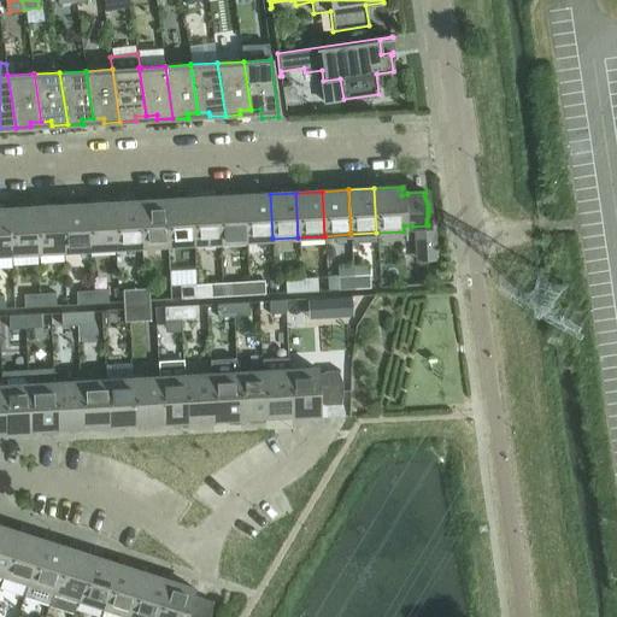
[(270,194),(244,195),(246,240),(272,239),(270,194)]
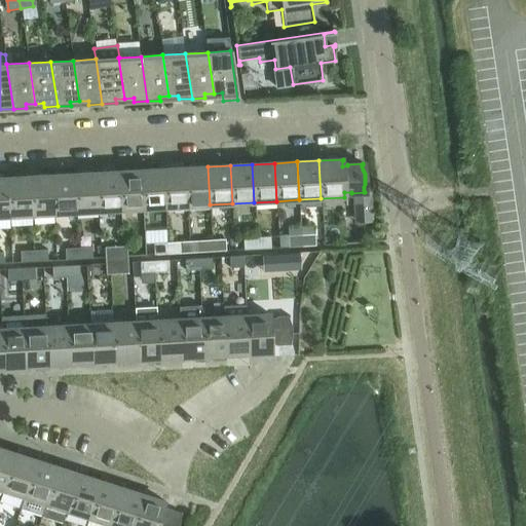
[(208,166),(185,168),(188,207),(210,204),(208,166)]
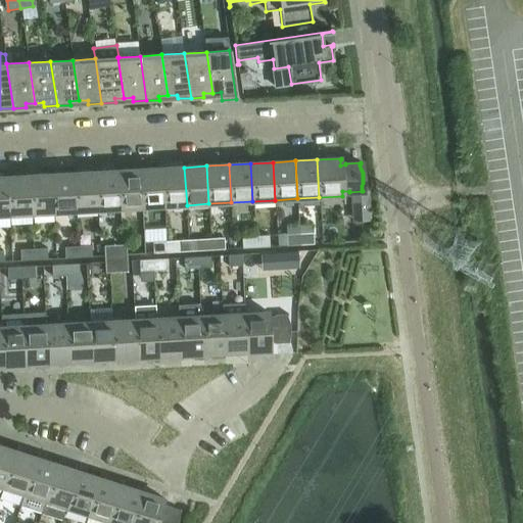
[(184,168),(162,169),(164,206),(187,205),(184,168)]
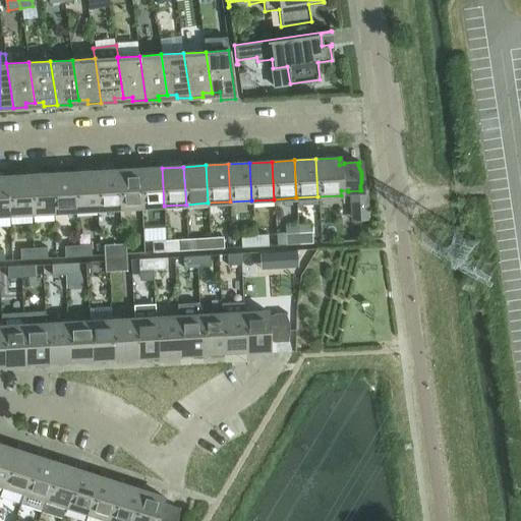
[(162,168),(139,169),(142,207),(164,206),(162,168)]
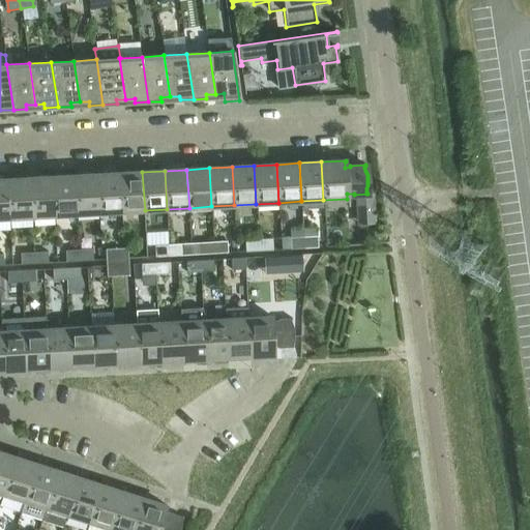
[(142,172),(119,173),(122,211),(145,210),(142,172)]
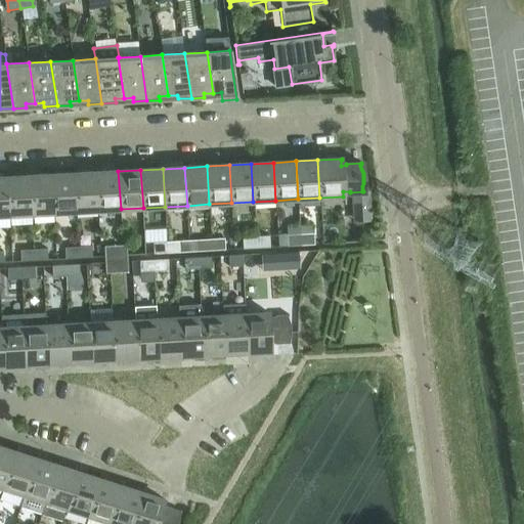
[(118,171),(96,173),(98,210),(121,209),(118,171)]
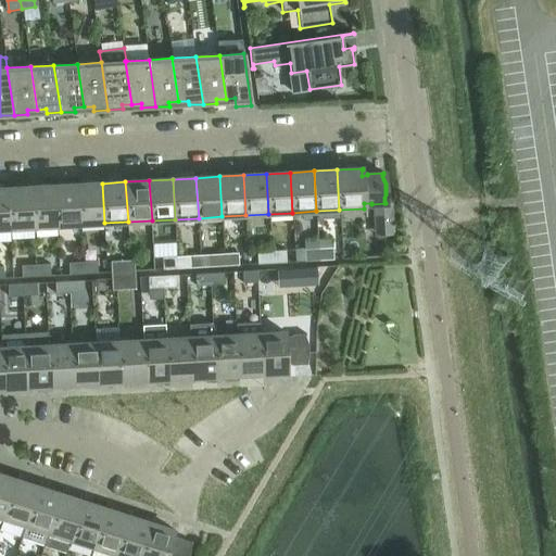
[(102,184),(78,185),(80,225),(104,223),(102,184)]
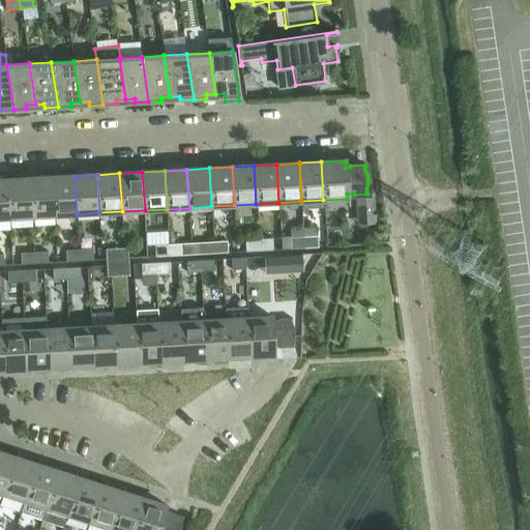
[(75,176),(52,177),(55,215),(77,214),(75,176)]
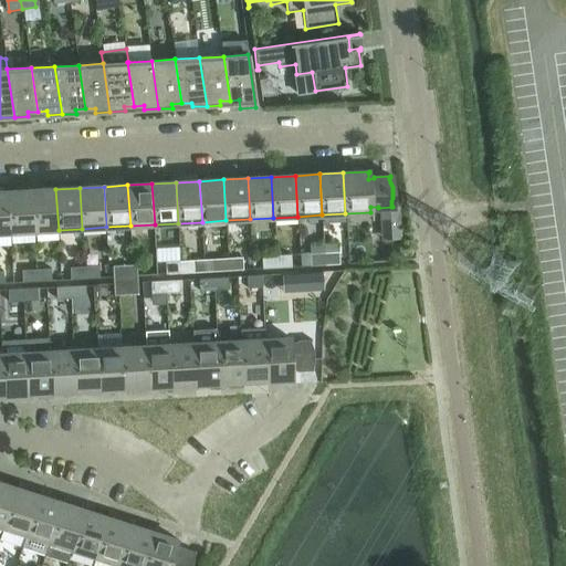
[(55,189),(32,190),(34,231),(59,230),(55,189)]
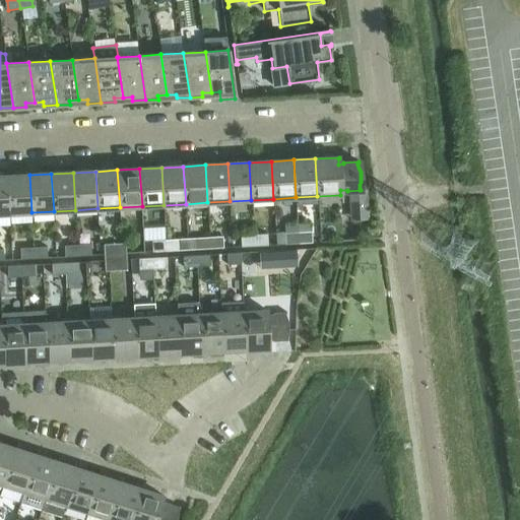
[(29,175),(7,176),(10,213),(31,212),(29,175)]
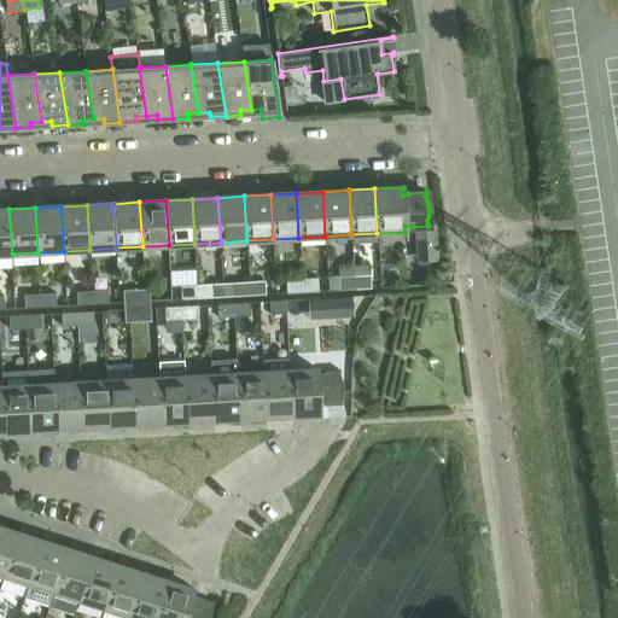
[(9,209),(0,209),(0,254),(12,254),(9,209)]
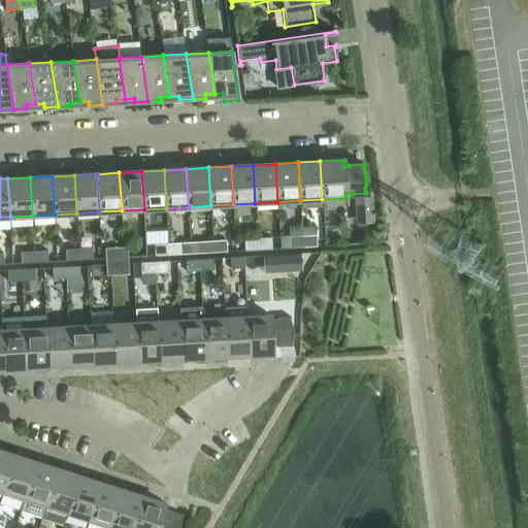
[(371,209),(357,210),(358,224),(372,224),(372,222),(371,209)]
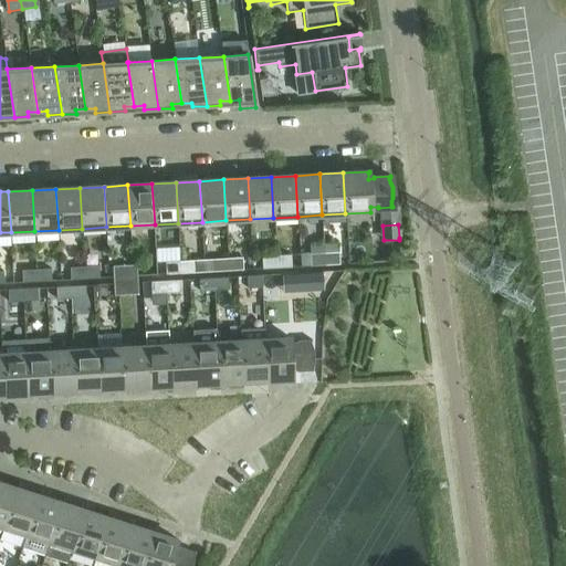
[(338,252),(324,253),(325,265),(339,264),(338,252)]
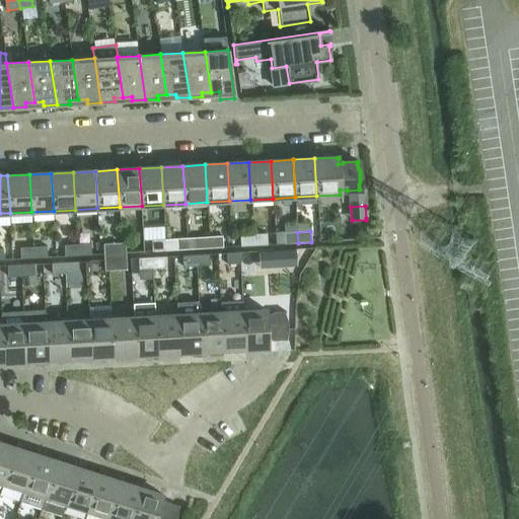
[(298,243),(297,232),(284,233),(285,244),(298,243)]
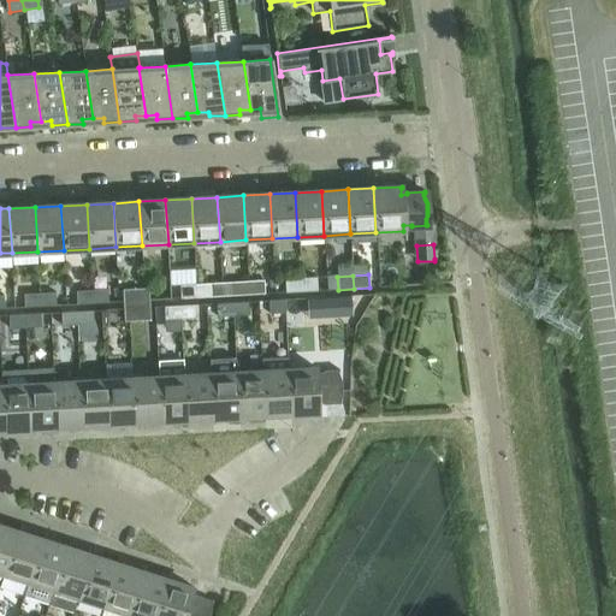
[(317,278),(301,279),(301,292),(317,291),(317,278)]
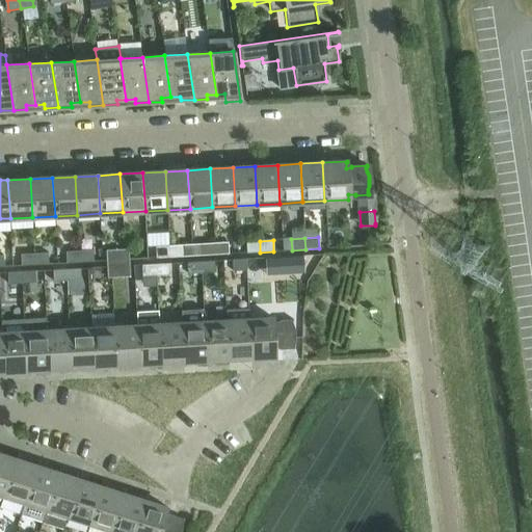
[(260,253),(260,241),(245,241),(246,253),(260,253)]
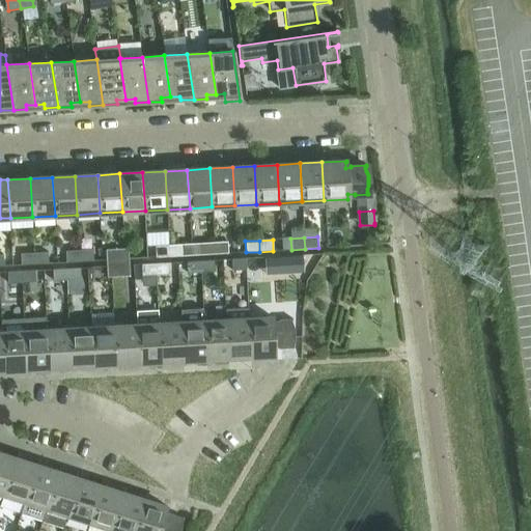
[(227,242),(214,243),(215,254),(228,253),(227,242)]
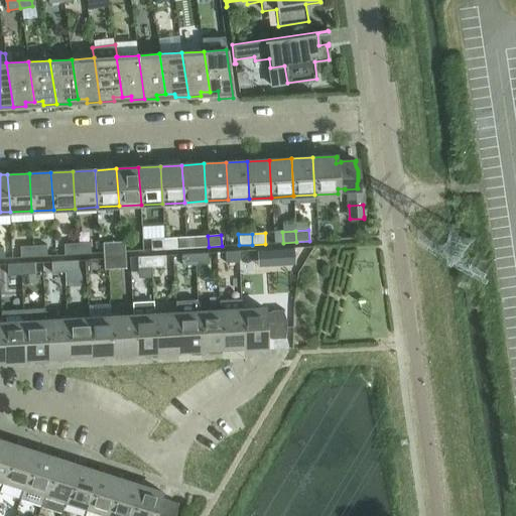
[(209,247),(208,236),(195,237),(195,248),(209,247)]
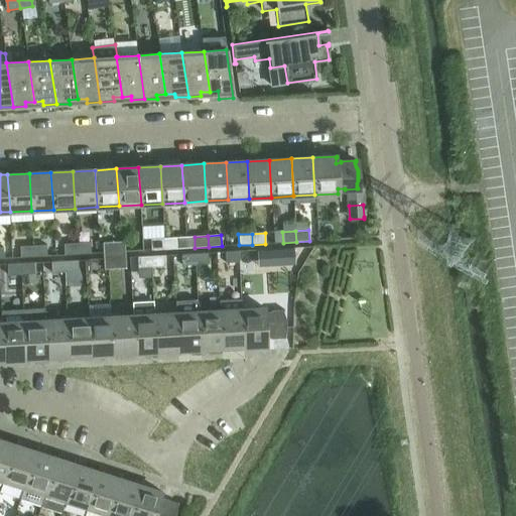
[(177,238),(163,239),(164,250),(177,249),(177,238)]
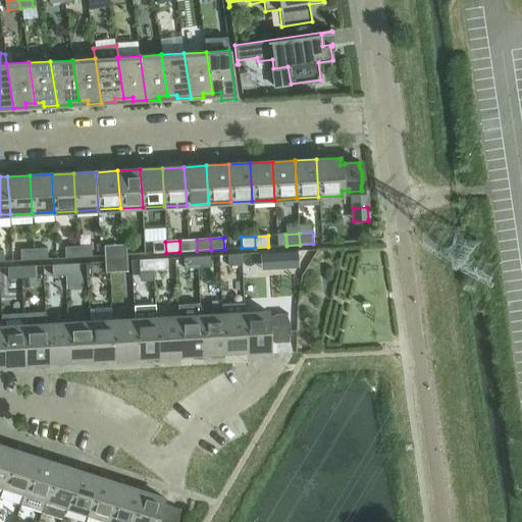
[(166,253),(165,242),(152,242),(153,253),(166,253)]
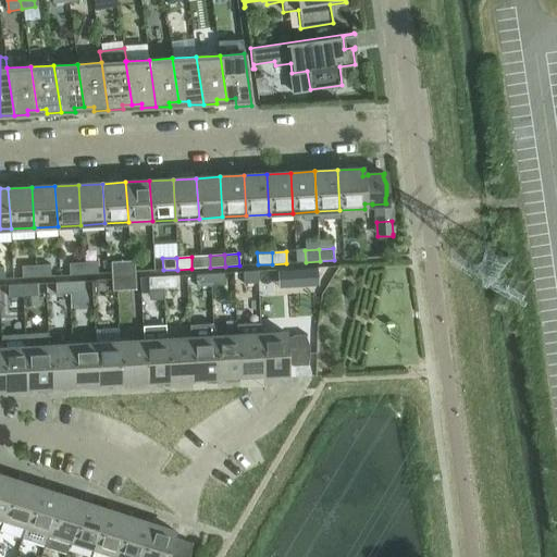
[(111,262),(111,276),(123,275),(122,261),(111,262)]
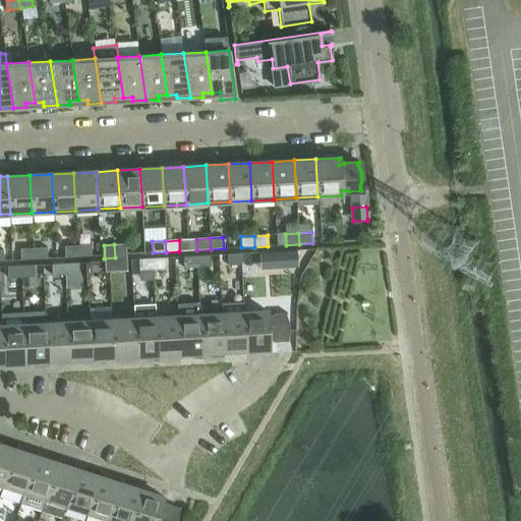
[(125,244),(114,244),(115,257),(126,257),(125,244)]
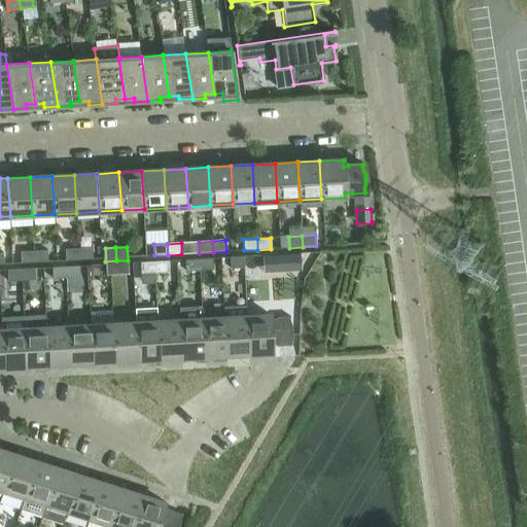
[(79,260),(78,248),(65,249),(65,260),(79,260)]
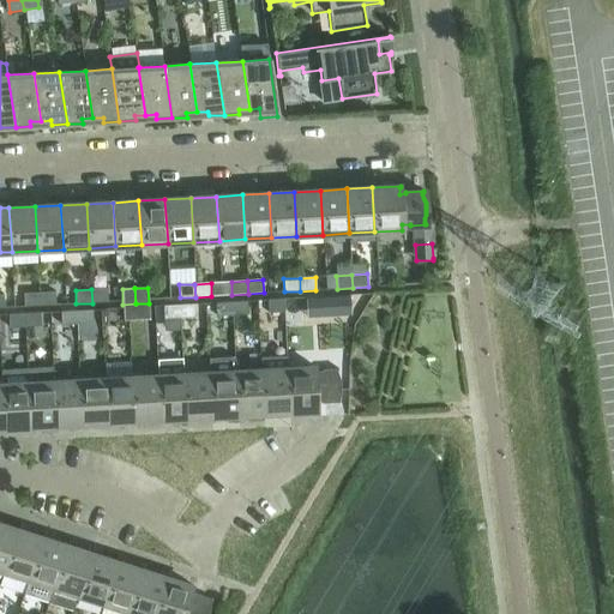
[(107,289),(91,289),(92,304),(108,302),(107,289)]
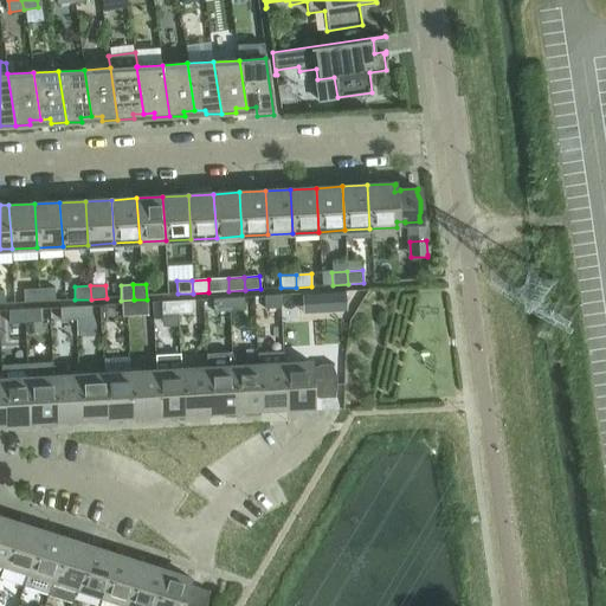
[(55,288),(39,289),(39,302),(55,301),(55,288)]
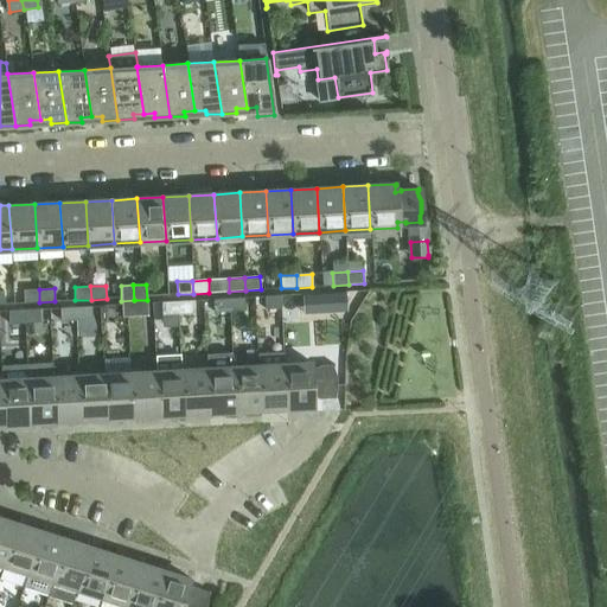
[(39,302),(39,289),(23,291),(24,304),(39,302)]
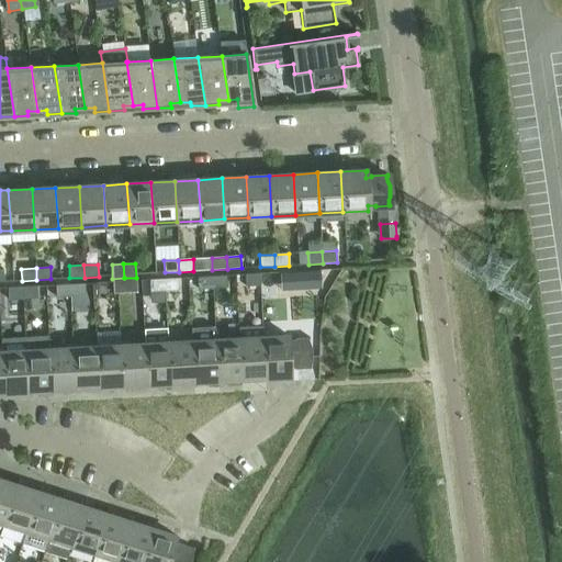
[(319,270),(294,272),(295,289),(321,287),(319,270)]
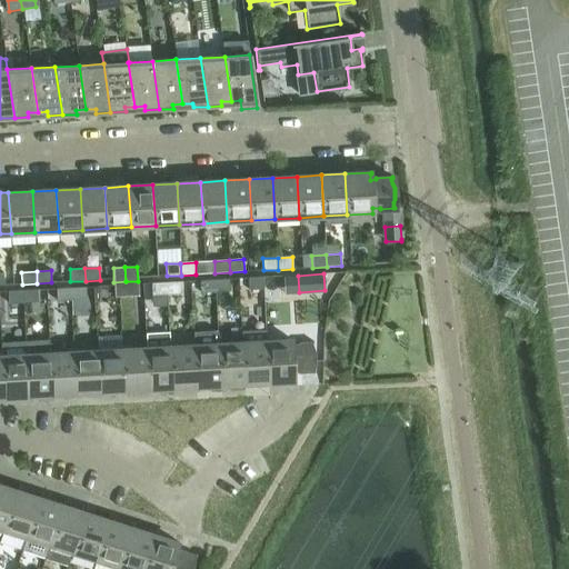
[(249,290),(263,290),(263,277),(249,278),(249,290)]
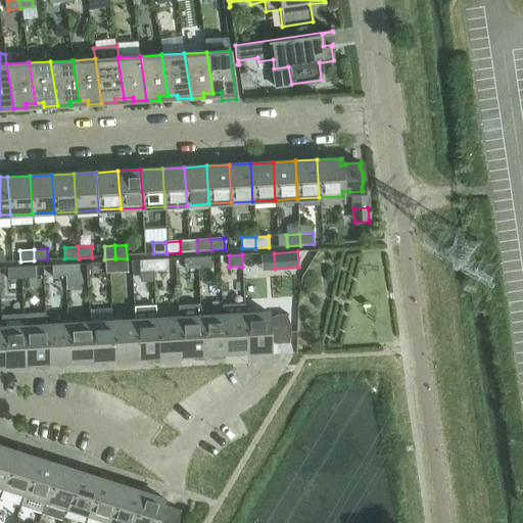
[(211,256),(197,257),(198,269),(211,268),(211,256)]
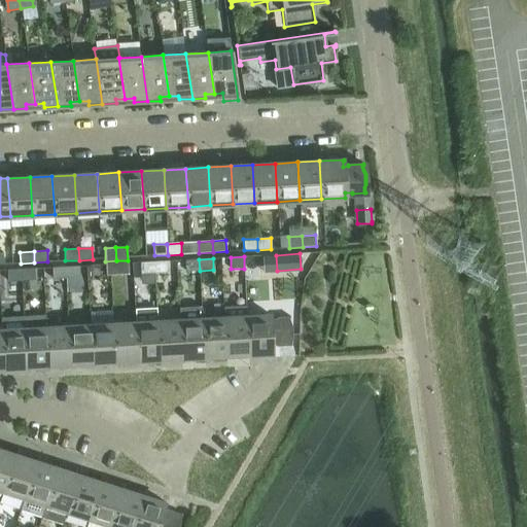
[(200,271),(199,259),(185,260),(186,272),(200,271)]
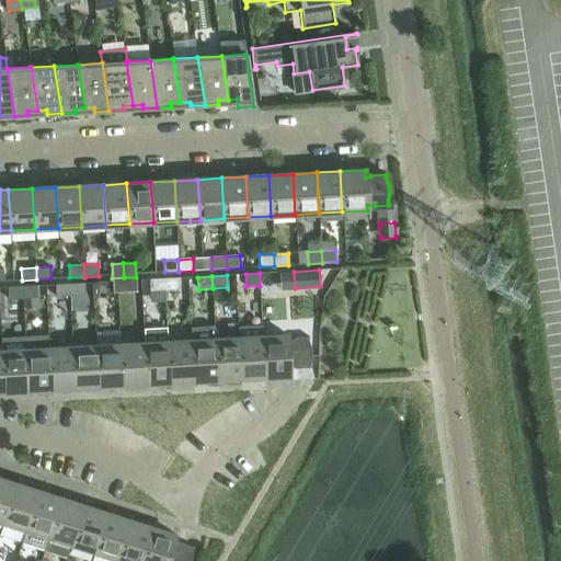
[(124,277),(112,278),(113,293),(125,293),(124,277)]
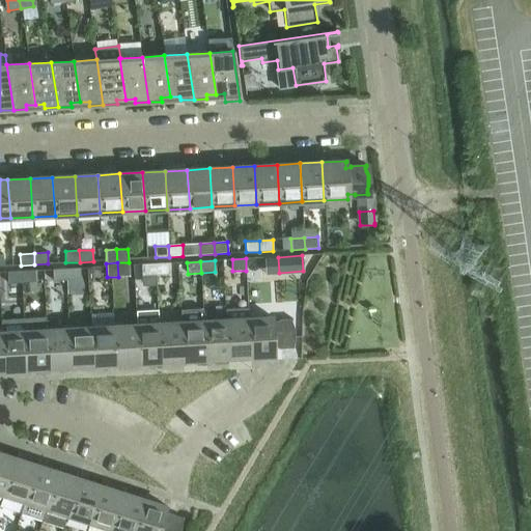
[(129,262),(117,262),(118,277),(130,276),(129,262)]
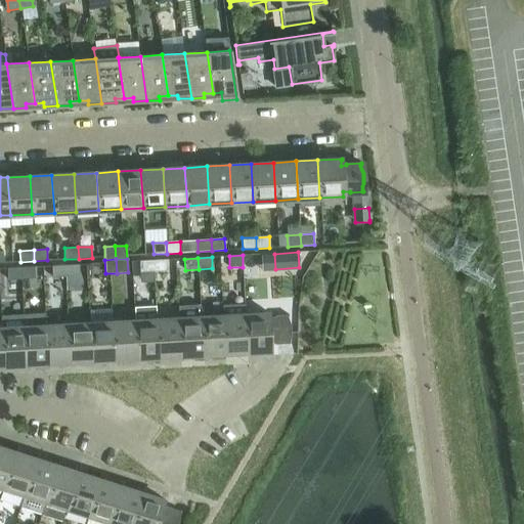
[(154,272),(154,260),(139,261),(140,272),(154,272)]
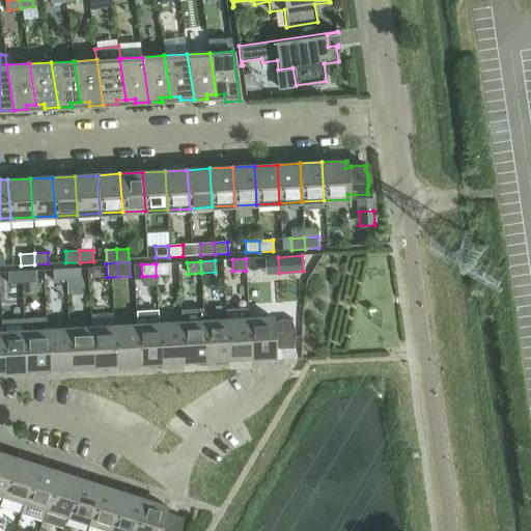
[(169,263),(156,263),(156,276),(170,275),(169,263)]
